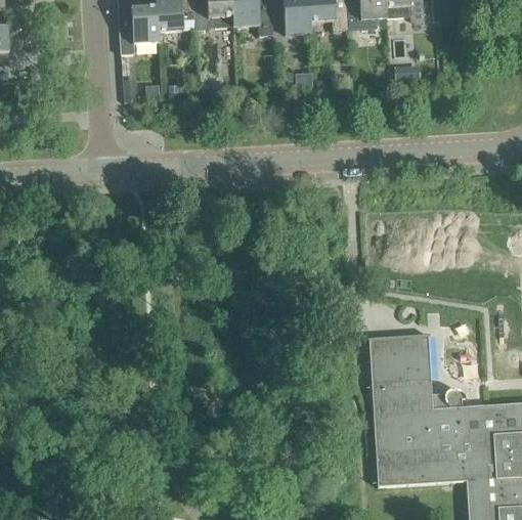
[(157,6),(156,6),(132,7),(132,0),(118,0),(121,53),(135,52),(134,43),(159,41),(159,31),(158,31),(157,6)]
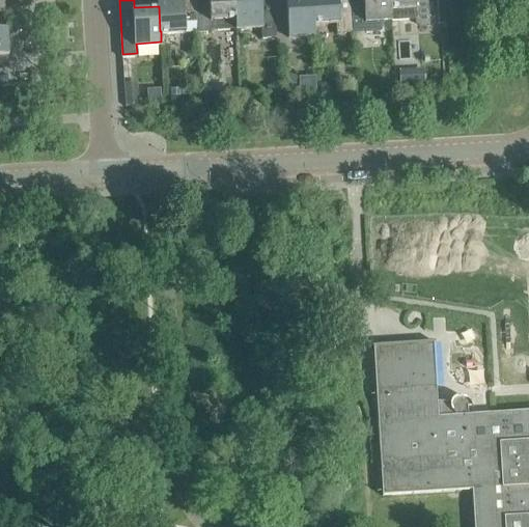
[(157,0),(158,6),(159,6),(160,31),(161,31),(186,30),(185,20),(197,19),(198,19),(196,0),(157,0)]
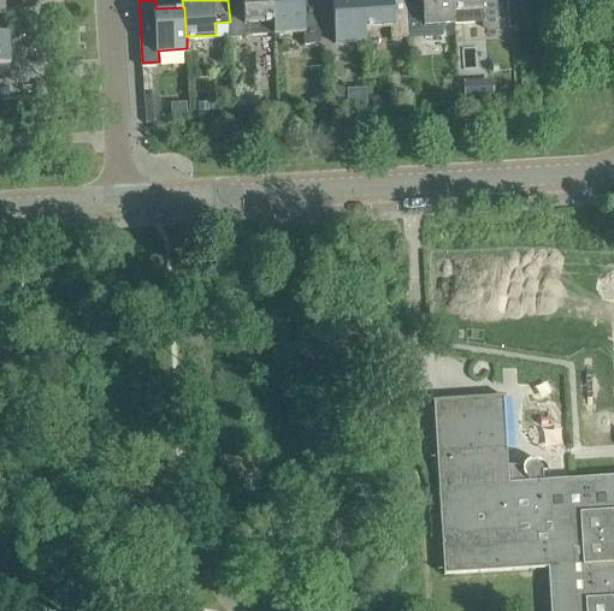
[(228,0),(230,22),(229,22),(230,34),(247,33),(246,21),(273,19),(275,19),(272,0),(228,0)]
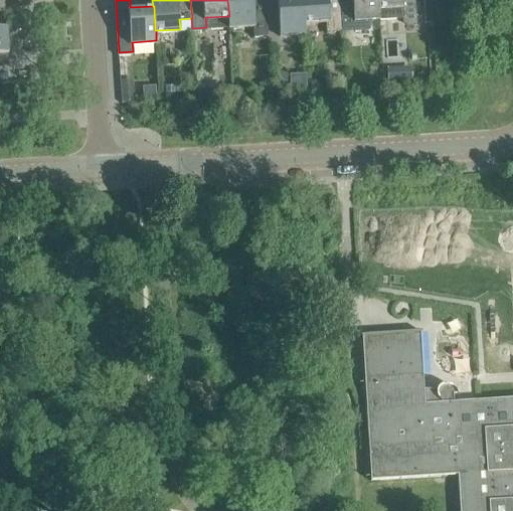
[(227,0),(229,16),(228,16),(229,26),(253,24),(254,34),(269,33),(268,23),(266,0),(253,0),(227,0)]
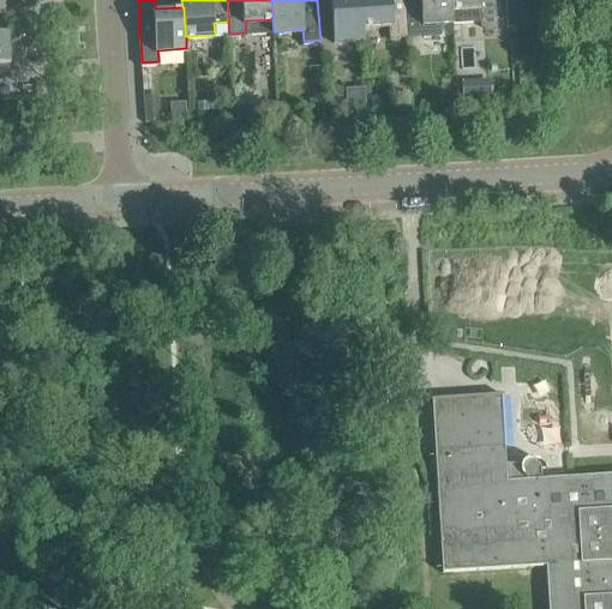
[(317,0),(319,28),(334,26),(334,38),(365,37),(364,25),(361,0),(317,0)]
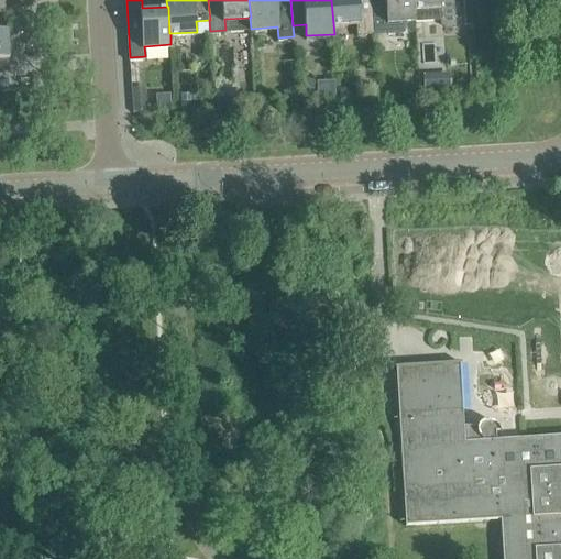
[(331,0),(333,23),(356,22),(358,32),(374,32),(373,10),(372,0),(331,0)]
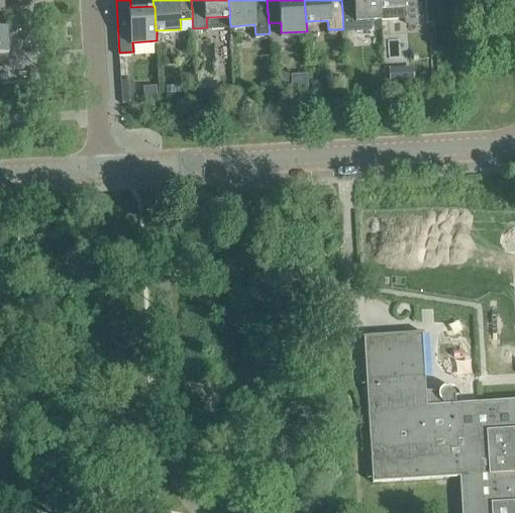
[(341,0),(342,9),(343,29),(373,27),(374,17),(381,16),(381,6),(380,6),(379,0),(341,0)]
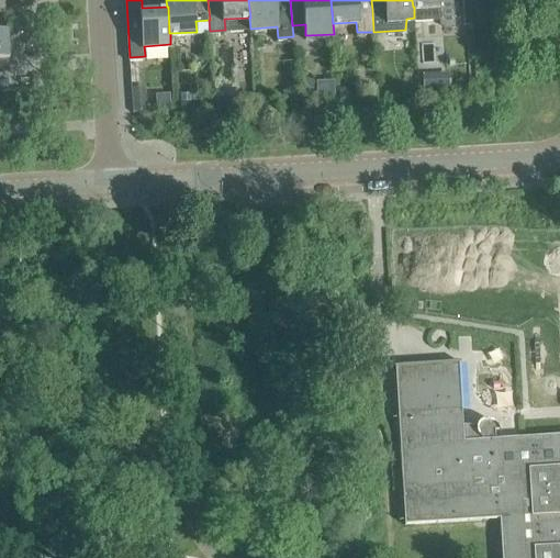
[(412,0),(413,7),(414,7),(439,6),(440,17),(441,20),(445,24),(450,23),(455,19),(455,15),(454,0),(412,0)]
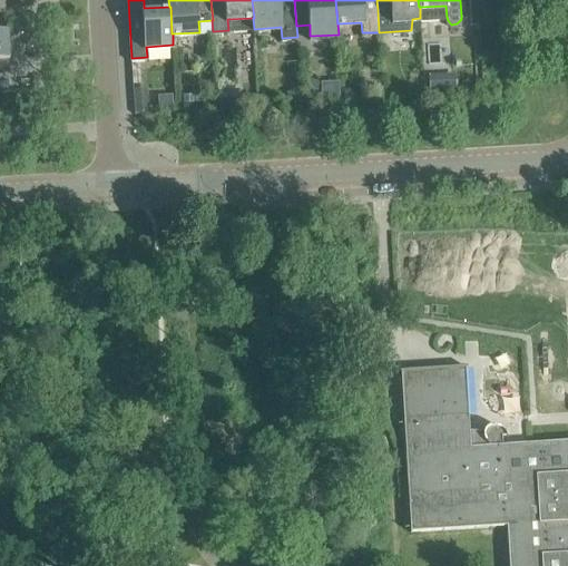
[(0,56),(9,56),(8,28),(0,28),(0,56)]
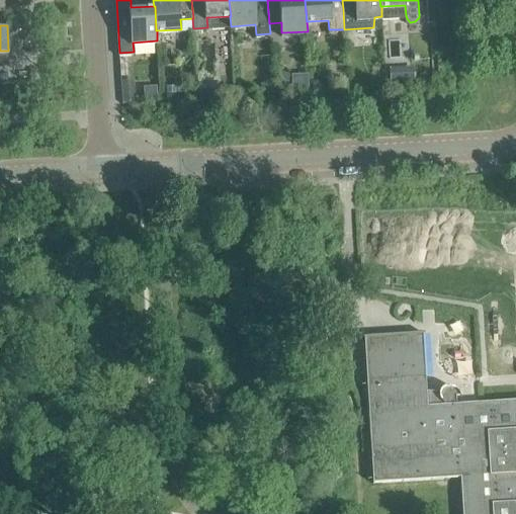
[(415,65),(391,66),(392,79),(416,78),(415,65)]
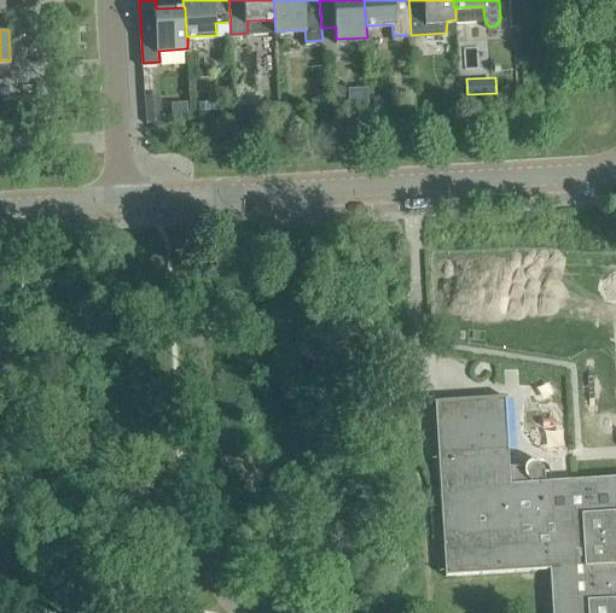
[(335,81),(330,100),(343,104),(349,85),(335,81)]
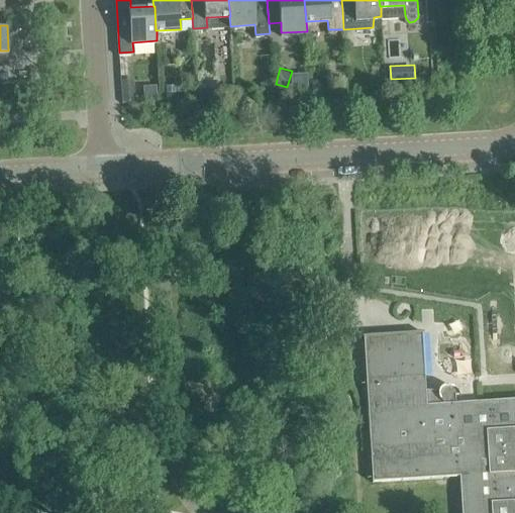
[(135,77),(122,78),(124,99),(136,99),(135,77)]
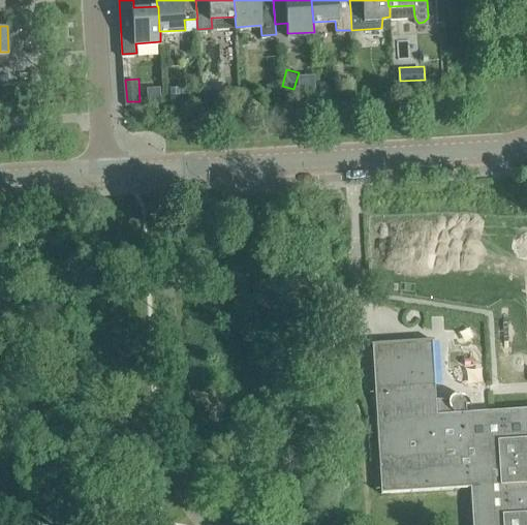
[(327,80),(317,80),(318,89),(327,88),(327,80)]
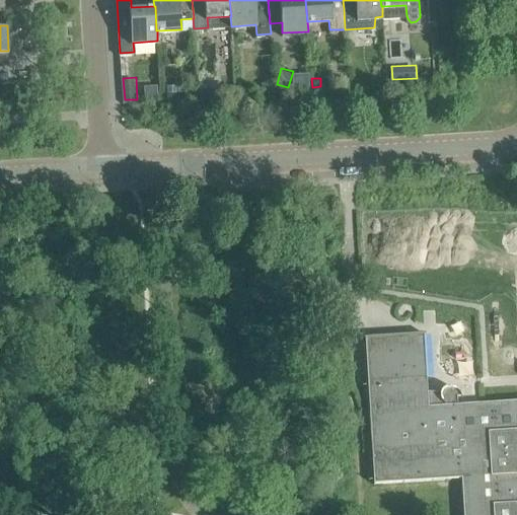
[(205,96),(219,94),(218,79),(204,80),(205,96)]
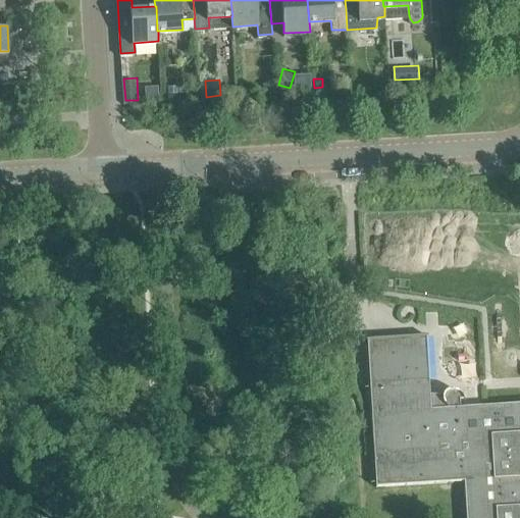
[(179,83),(168,84),(168,95),(180,94),(179,83)]
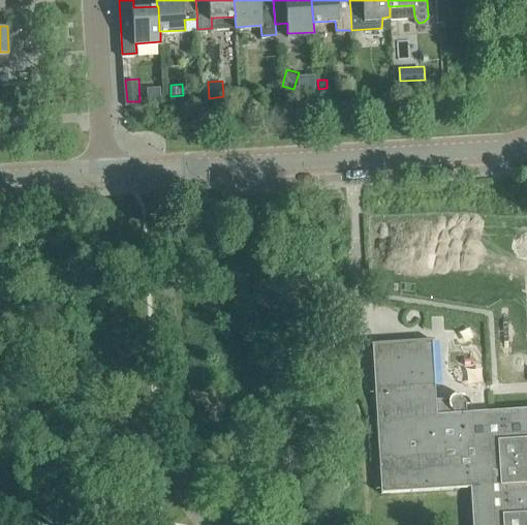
[(381,489),(381,490),(381,491),(382,490),(410,488),(411,489),(412,489),(412,488),(440,486),(441,487),(442,486),(470,485),(471,485),(472,513),(472,514),(472,515),(472,524),(526,524),(526,405),(497,408),(496,407),(495,408),(467,410),(467,409),(466,409),(466,402),(470,402),(471,402),(471,400),(470,398),(469,397),(468,396),(466,394),(465,394),(463,393),(461,393),(460,393),(456,393),(454,394),(453,395),(451,396),(450,397),(436,397),(435,382),(436,382),(436,381),(435,381),(432,339),(434,338),(433,337),(371,341),(371,342),(372,342),(375,384),(375,385),(375,387),(377,414),(376,415),(377,417),(379,459),(379,460),(380,461),(381,489)]
